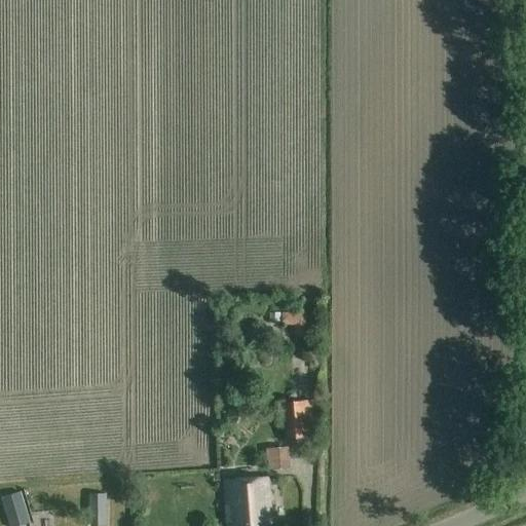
[(305,336),(304,314),(283,314),(283,327),(294,327),(294,336),(305,336)]
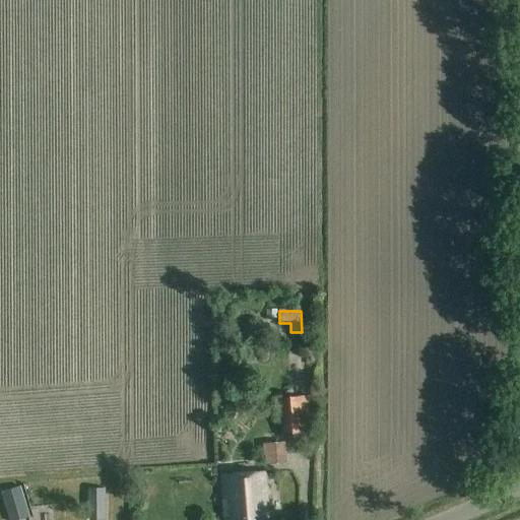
[(282,436),(313,434),(310,397),(280,399),(282,436)]
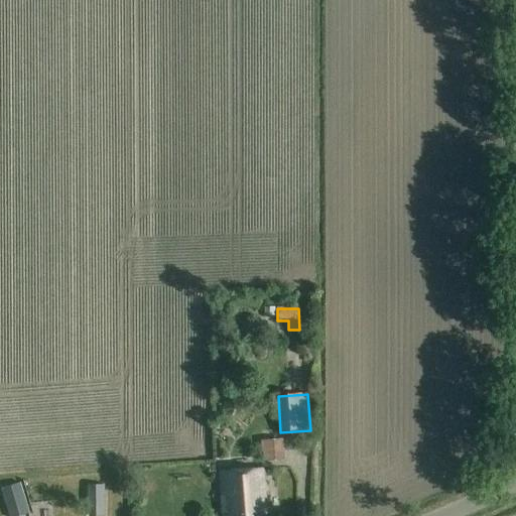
[(262,463),(285,462),(284,440),(261,441),(262,463)]
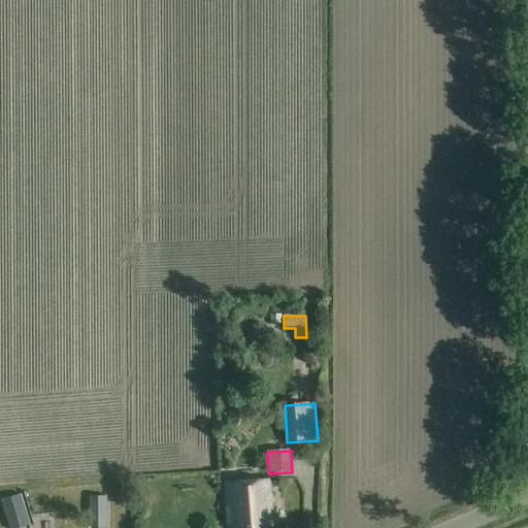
[(225,527),(252,527),(253,527),(274,526),(271,479),(224,481),(225,527)]
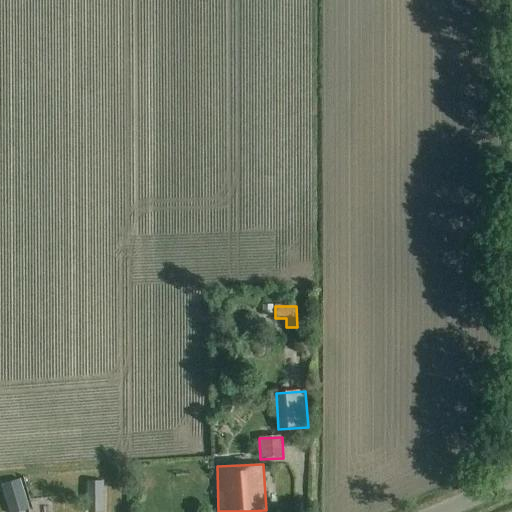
[(19,479),(2,484),(10,511),(17,511),(28,509),(19,479)]
